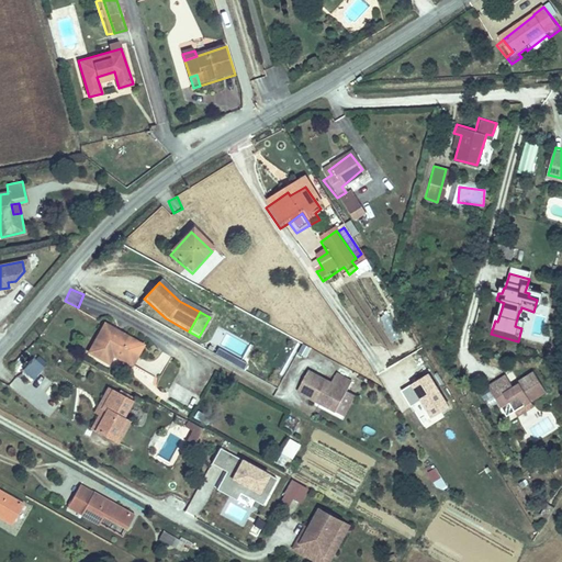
[(391,343),(402,338),(390,312),(380,316),(391,343)]
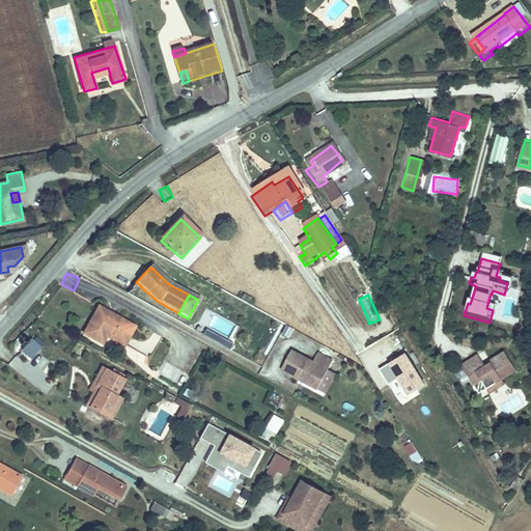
[(100,346),(104,338),(120,346),(131,328),(93,308),(79,335),(100,346)]
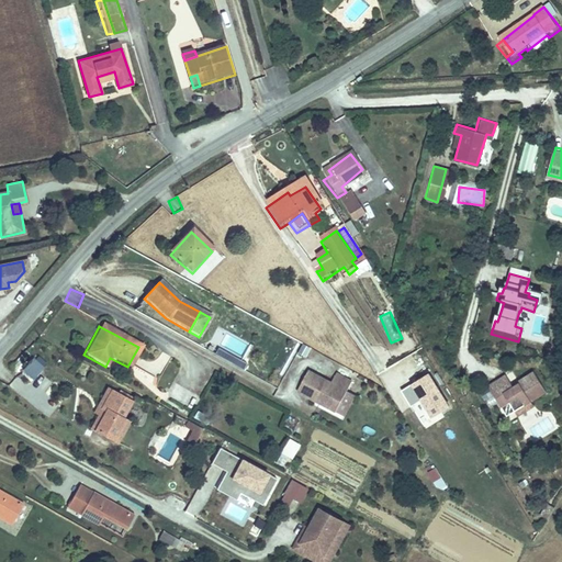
[(298,353),(305,357),(310,348),(302,345),(298,353)]
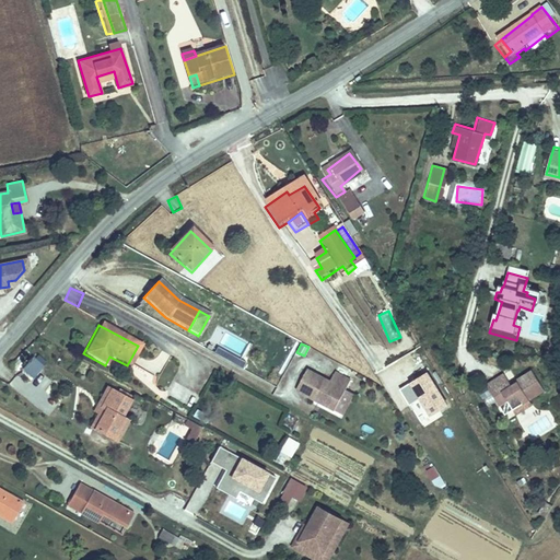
[(217,348),(213,357),(242,369),(245,360),(217,348)]
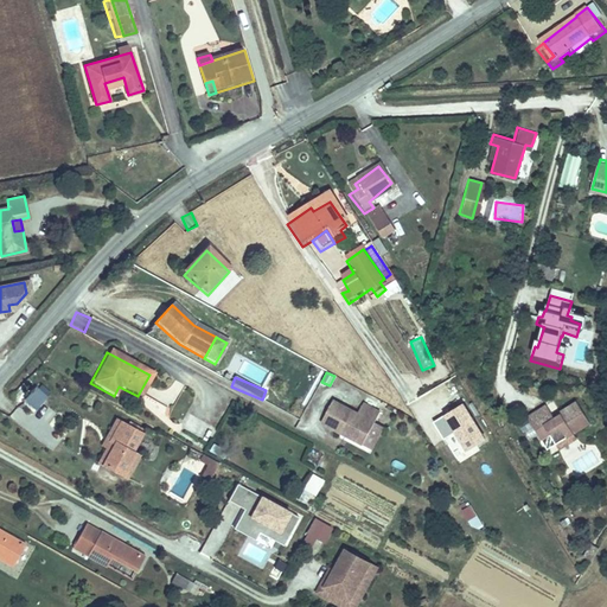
[(33,387),(23,403),(37,411),(48,396),(33,387)]
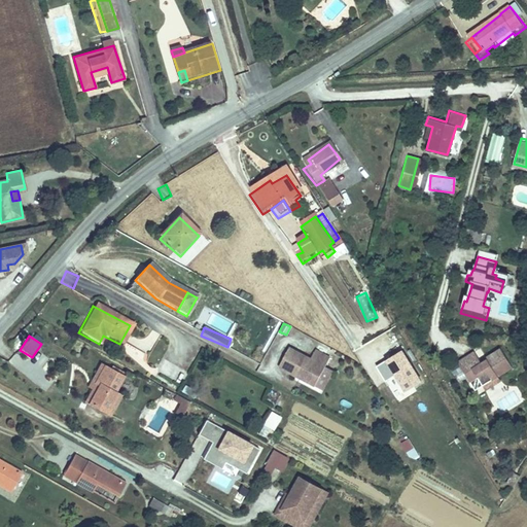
[(324,367),(328,358),(314,351),(310,359),(288,348),(277,367),(314,387),(324,367)]
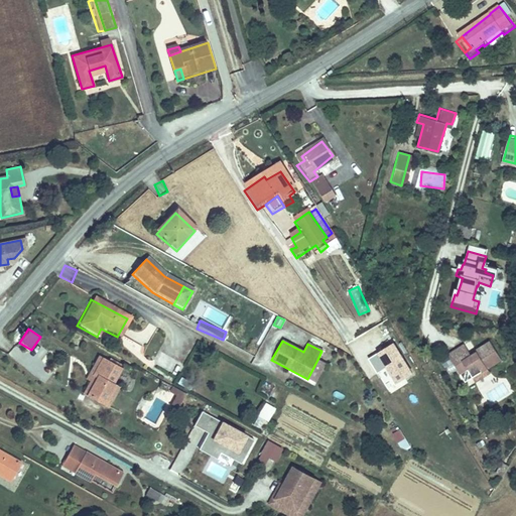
[(487,369),(502,359),(492,344),(473,358),(465,346),(448,356),(467,383),(473,379),(487,369)]
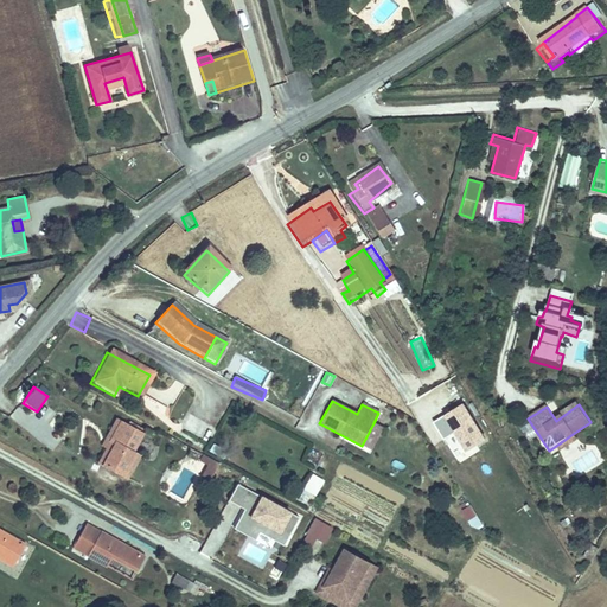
[(110,442),(120,426),(114,422),(100,446),(104,448),(96,462),(102,466),(115,446),(110,442)]
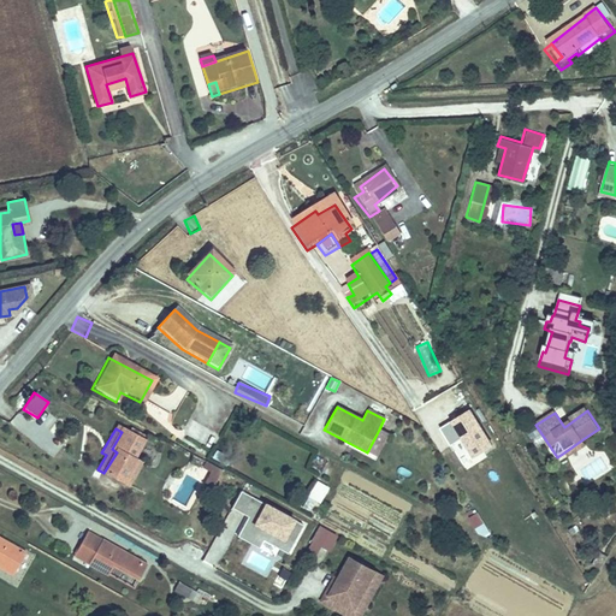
[(377,457),(389,434),(379,430),(367,452),(377,457)]
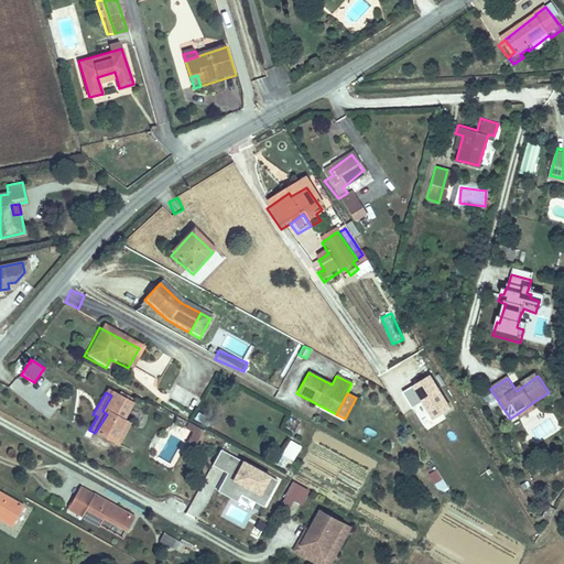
[(109,442),(120,422),(117,420),(126,403),(111,396),(102,411),(107,414),(95,433),(109,442)]
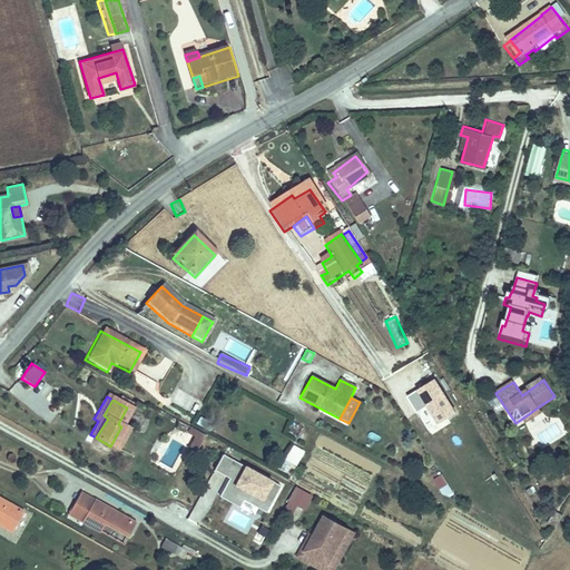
[(527,425),(542,414),(538,408),(522,419),(527,425)]
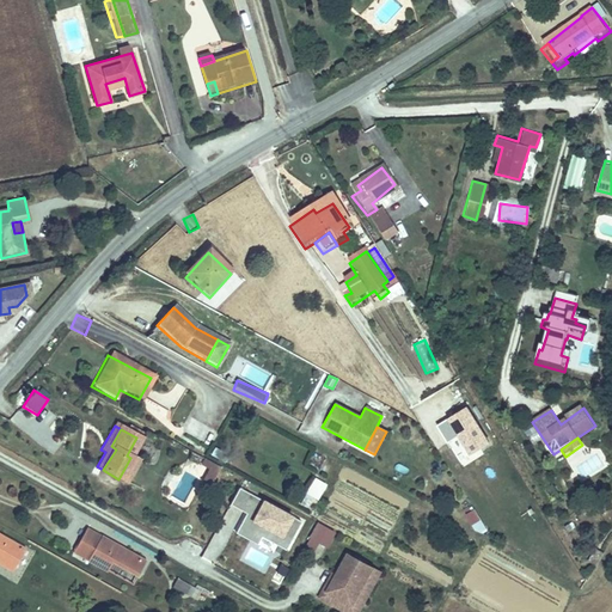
[(138,461),(130,458),(118,479),(126,483),(138,461)]
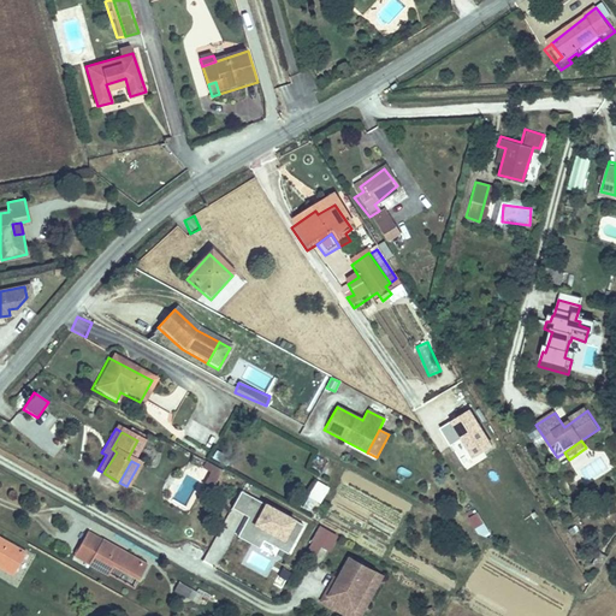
[(220,472),(205,463),(200,471),(208,475),(202,486),(209,491),(220,472)]
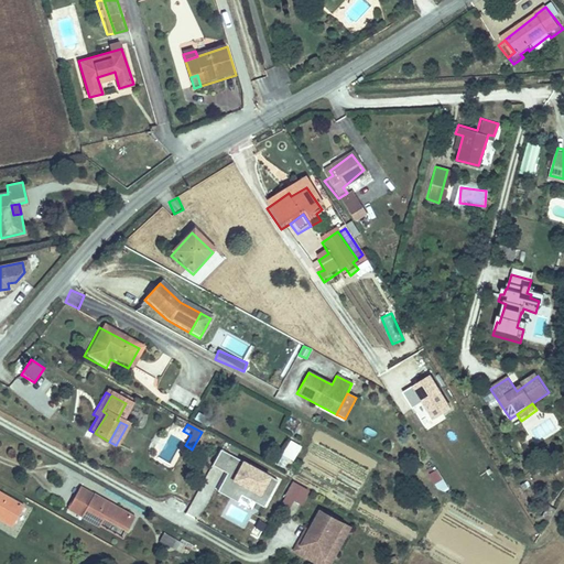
[(292,462),(301,446),(290,440),(281,455),(292,462)]
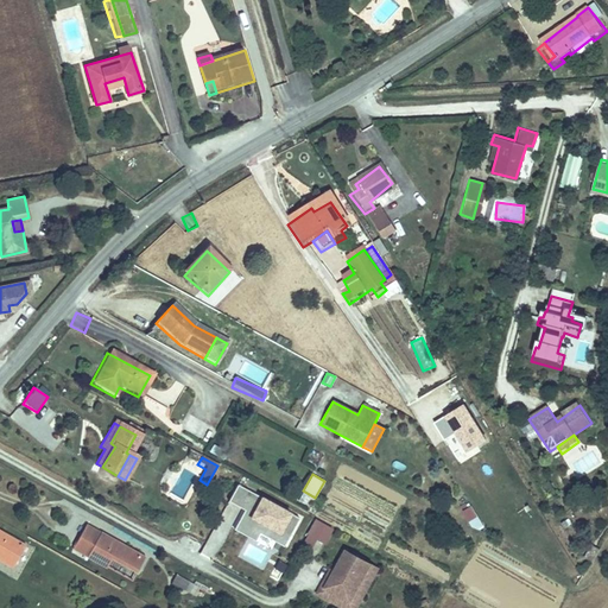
[(234,527),(284,550),(301,517),(236,486),(227,504),(242,511),(234,527)]
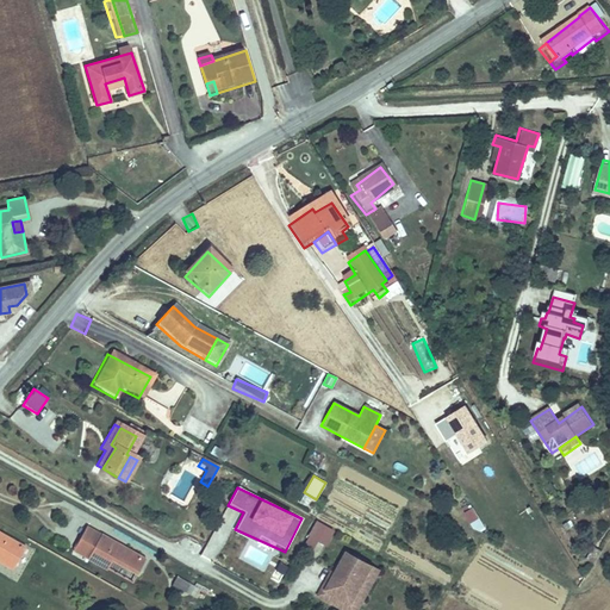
[(472,505),(462,510),(477,533),(486,528),(472,505)]
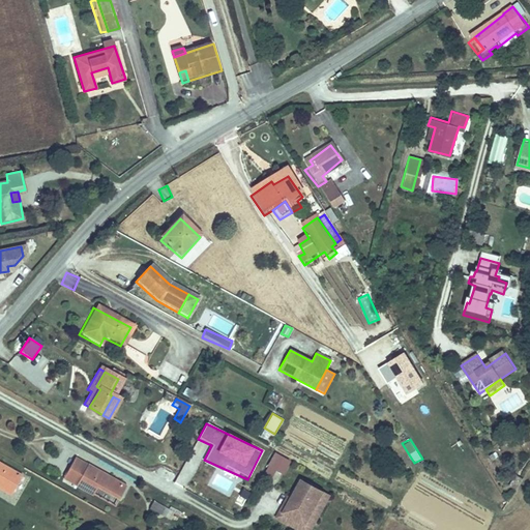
[(63,474),(77,481),(80,475),(95,483),(118,496),(126,480),(75,453),(63,474)]
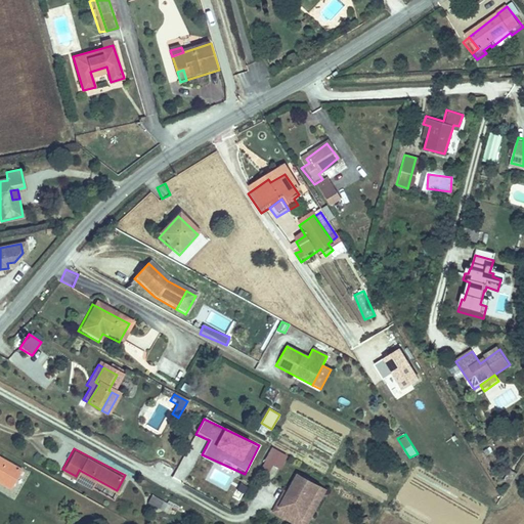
[(272,466),(278,454),(271,450),(265,462),(272,466)]
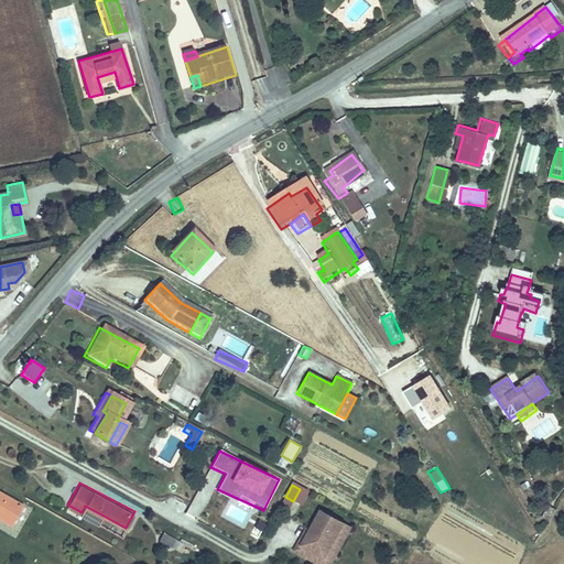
[(0,512),(15,521),(25,502),(0,488),(0,512)]
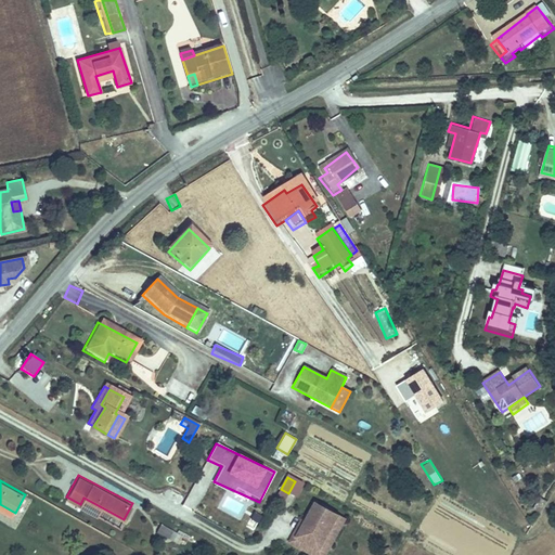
[(295,497),(301,486),(295,481),(288,493),(295,497)]
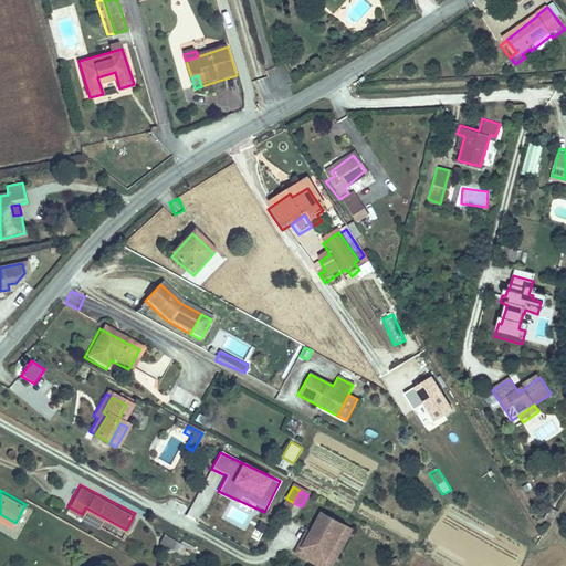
[(85,507),(82,514),(98,523),(102,516),(85,507)]
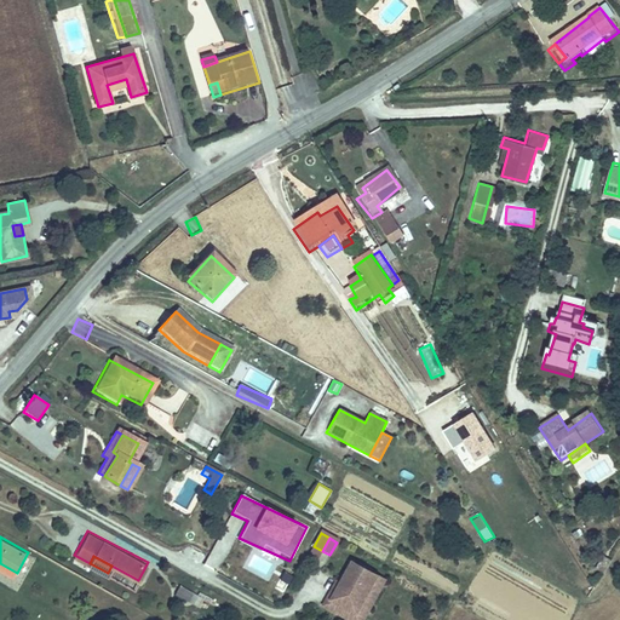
[(356,615),(377,577),(352,564),(342,585),(332,602),(333,602),(328,610),(344,619),(348,610),(356,615)]
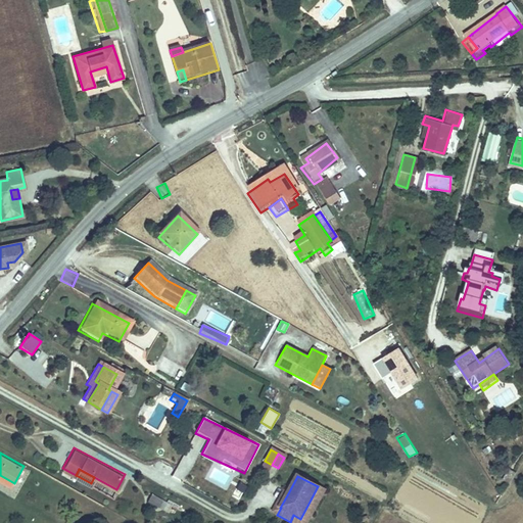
[(239,501),(245,485),(238,482),(232,497),(239,501)]
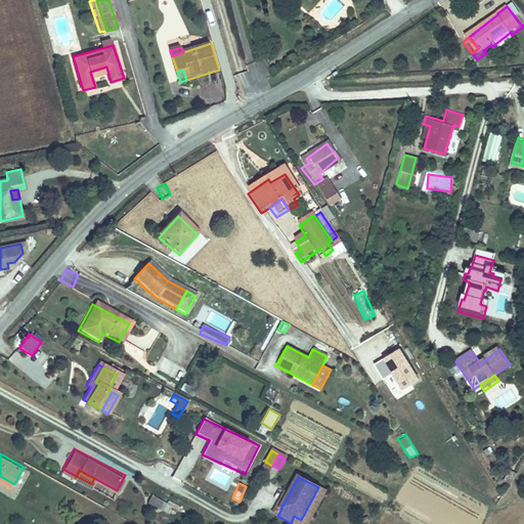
[(292,523),(307,523),(325,491),(318,487),(301,520),(294,516),(291,523),(292,523)]
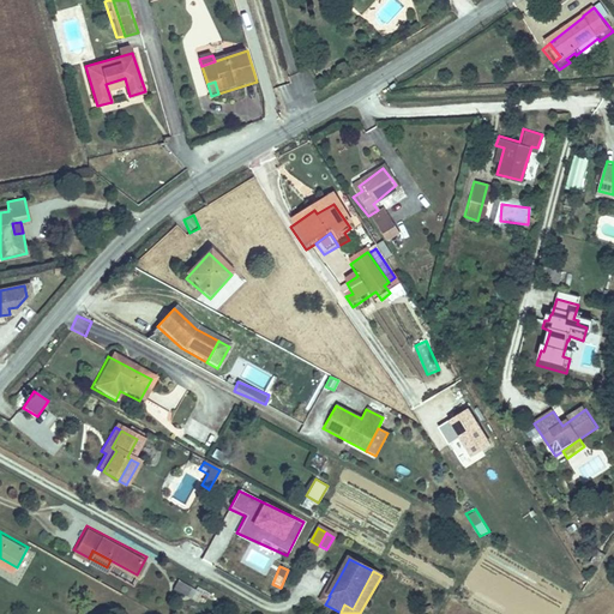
[(329,596),(338,579),(333,577),(320,602),(325,605),(330,596),(329,596)]
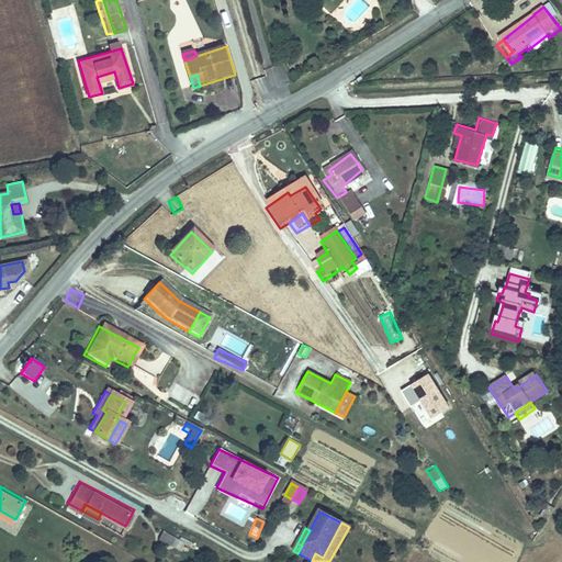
[(163,531),(158,539),(181,551),(186,542),(163,531)]
